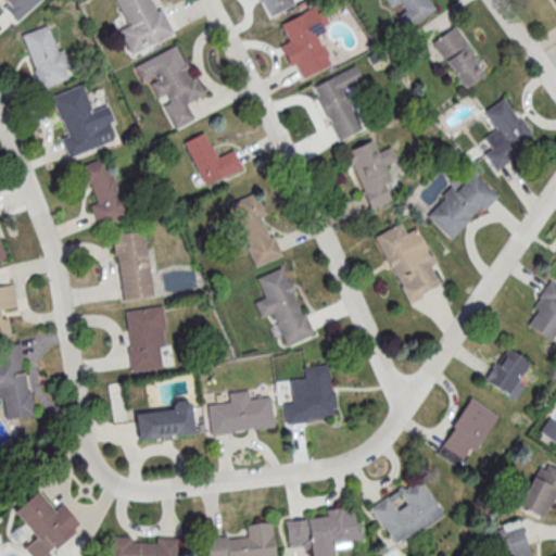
[(0,0),(0,1),(16,21),(40,0),(0,0)]
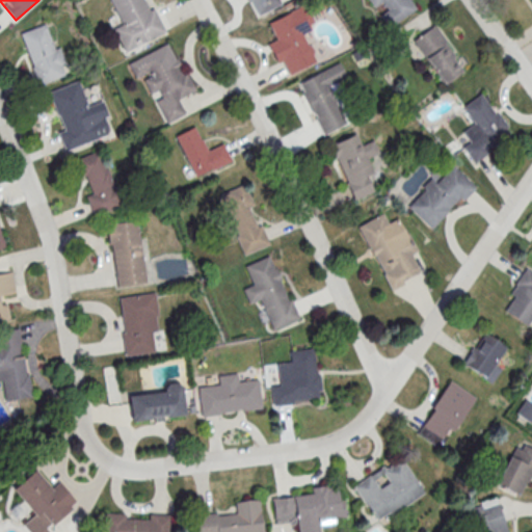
[(111,0),(145,0),(151,10),(155,7),(167,31),(126,52),(114,29),(125,24),(111,0)]
